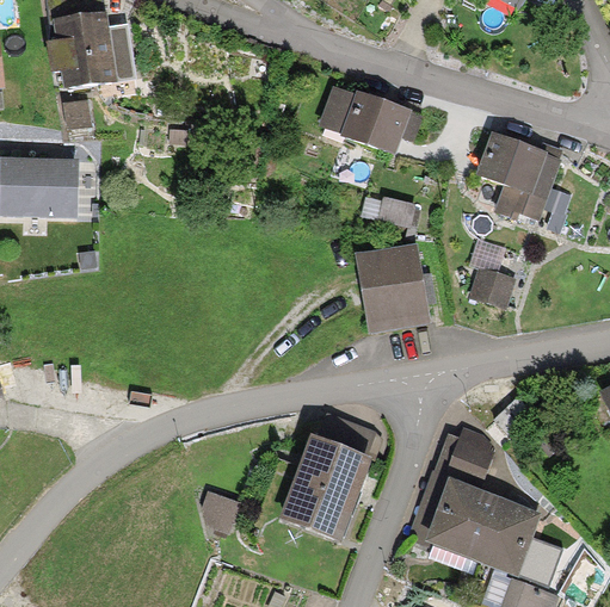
[(45,0),(49,19),(54,18),(106,10),(117,14),(123,0),(45,0)]
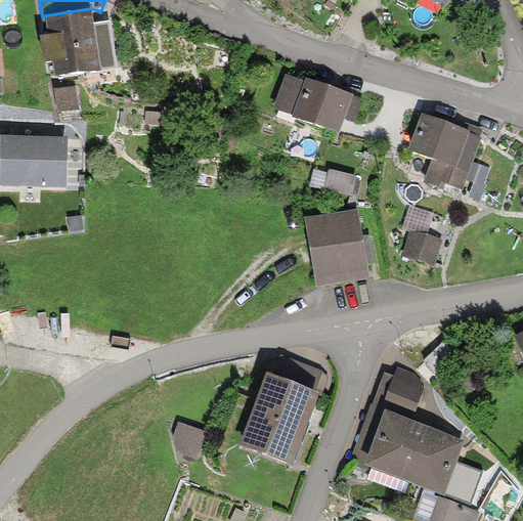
[(52,57),(54,74),(113,64),(107,30),(105,22),(93,23),(91,8),(46,15),(50,39),(42,39),(45,58),(52,57)]
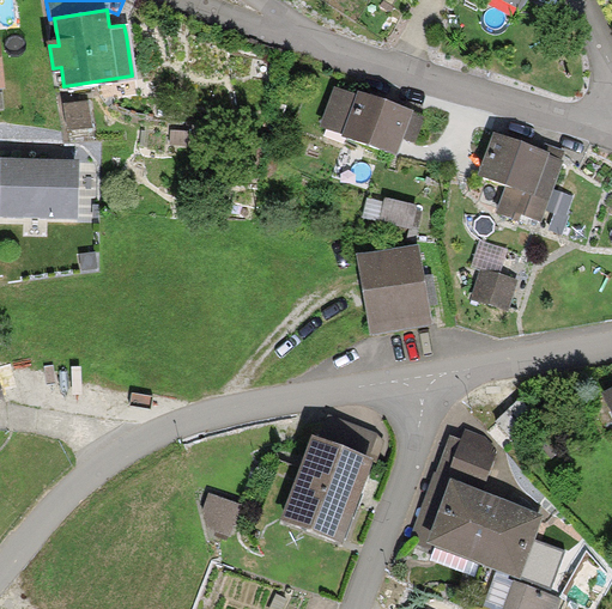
[(404,136),(413,111),(413,109),(358,89),(357,93),(335,85),(321,126),(397,154),(404,136)]
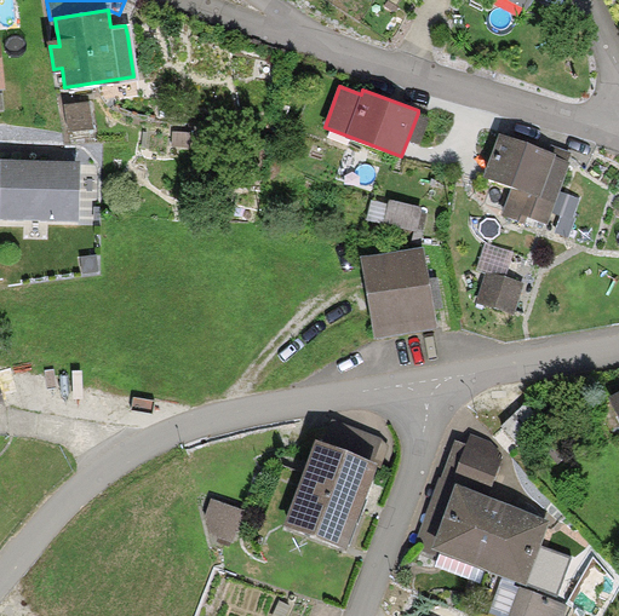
[(89,99),(64,103),(68,128),(92,125),(89,99)]
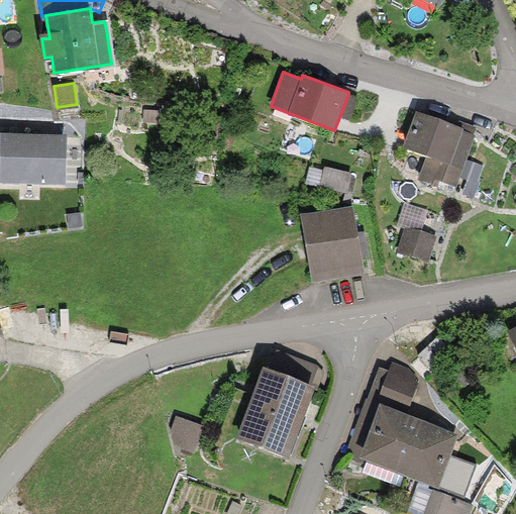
[(348,94),(340,115),(350,118),(357,97),(348,94)]
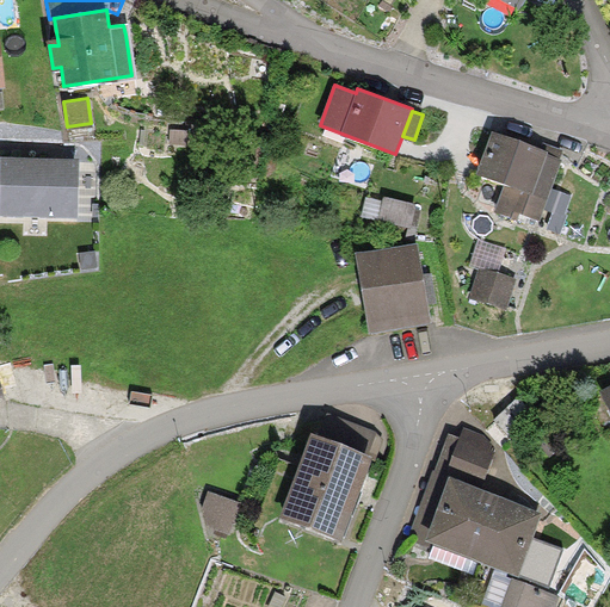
[(182,130),(168,130),(168,146),(182,144),(182,130)]
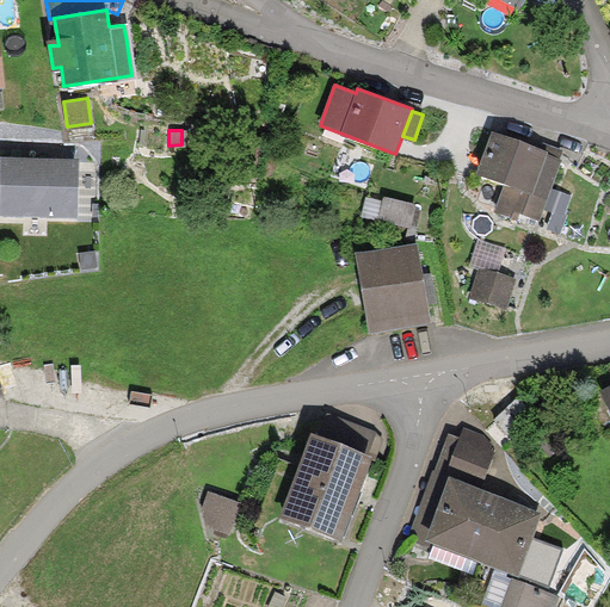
[(493,131),(476,174),(503,184),(493,210),(521,218),(522,214),(540,220),(562,159),(559,158),(562,148),(543,141),(541,148),(493,131)]
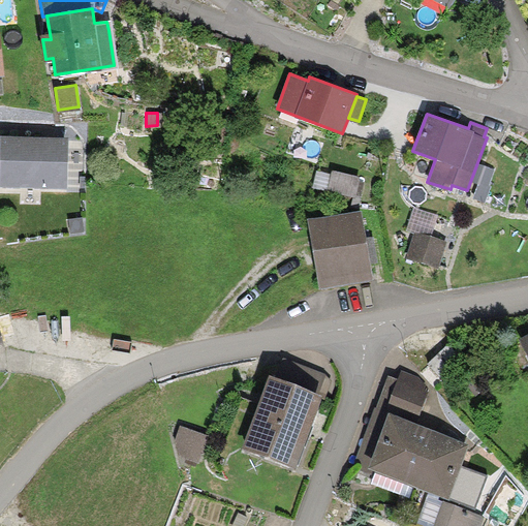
[(1,136),(0,161),(0,186),(66,188),(67,137),(44,137),(1,136)]
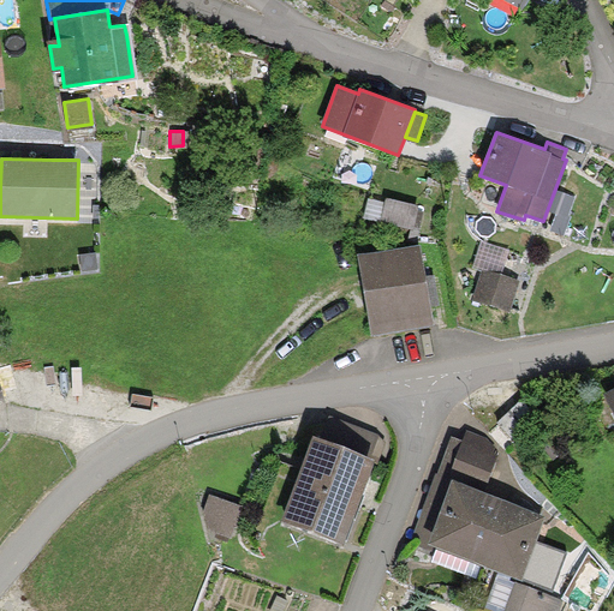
[(556,189),(549,209),(566,215),(573,195),(556,189)]
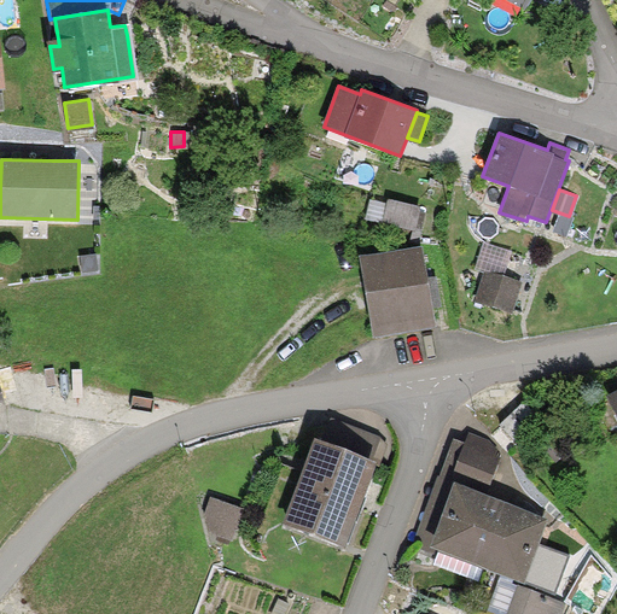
[(420,205),(389,198),(384,221),(420,229),(424,211),(419,210),(420,205)]
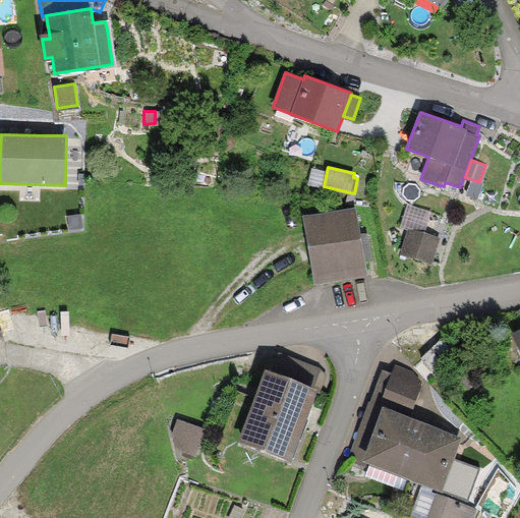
[(357,208),(303,216),(313,282),(367,274),(357,208)]
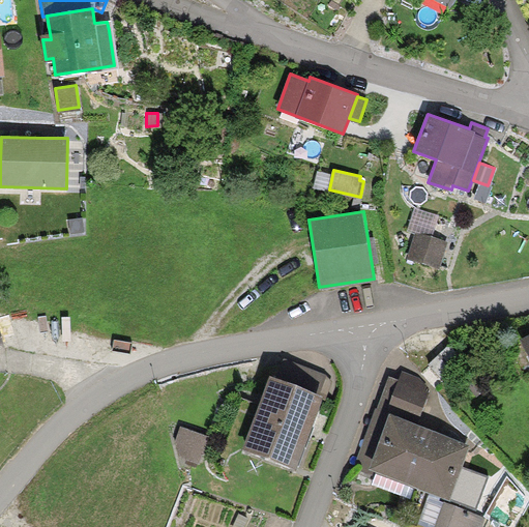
[(447,239),(416,231),(408,257),(439,266),(447,239)]
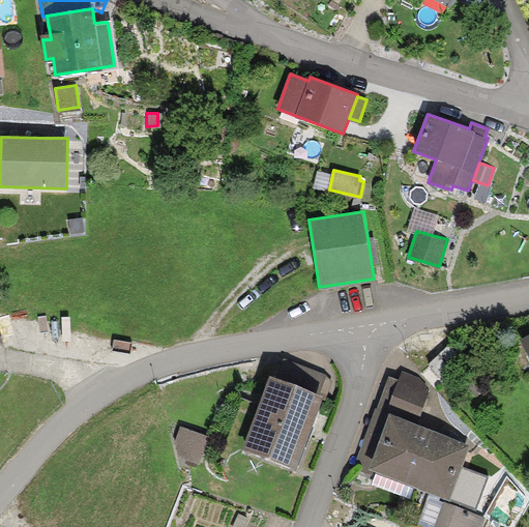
[(528,335),(520,342),(528,358),(528,335)]
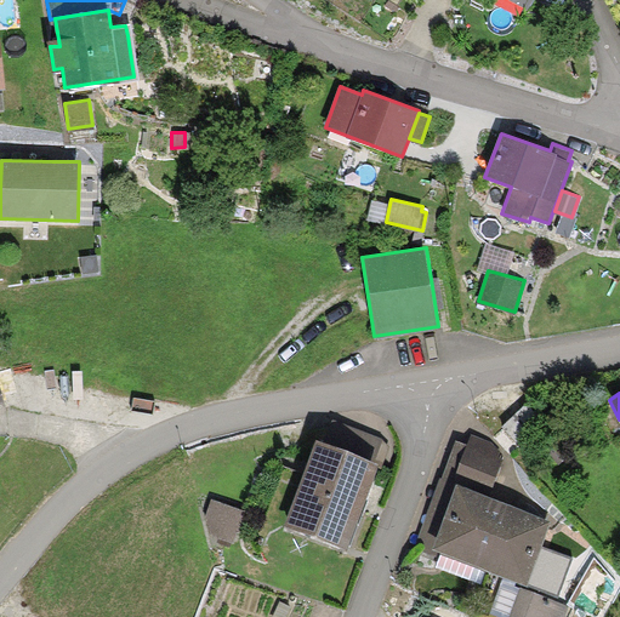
[(527,403),(502,426),(519,443),(544,420),(527,403)]
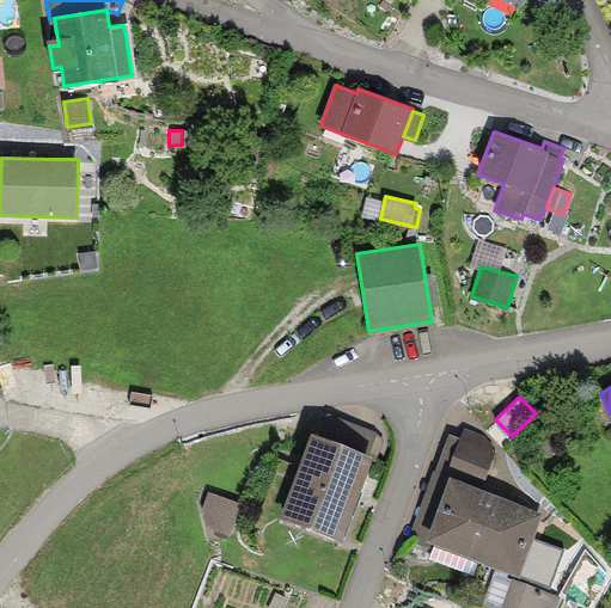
[(328,412),(318,436),(372,456),(373,458),(380,437),(377,430),(328,412)]
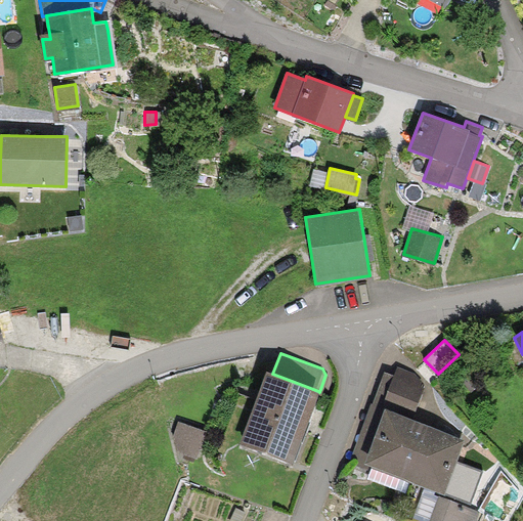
[(393,374),(384,401),(389,402),(413,411),(423,385),(420,384),(420,379),(412,370),(397,364),(393,374)]
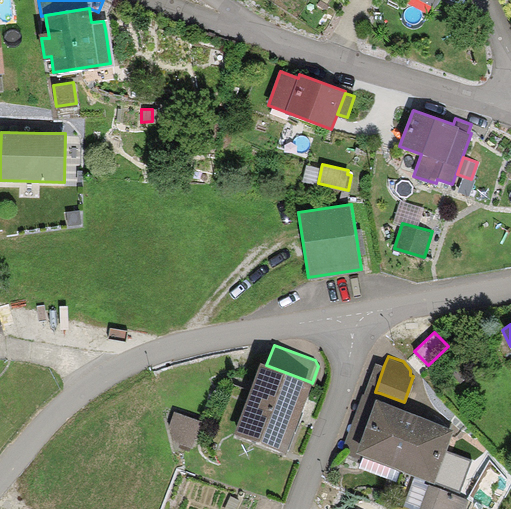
[(345,447),(358,452),(377,401),(380,393),(375,392),(384,365),(376,361),(345,447)]
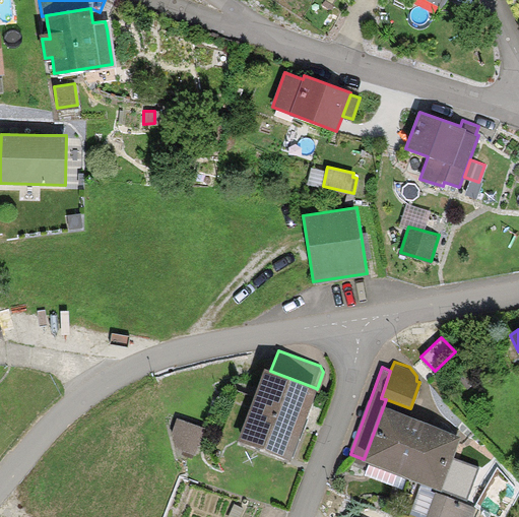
[(264,369),(238,440),(288,459),(304,421),(316,388),(270,371),(264,369)]
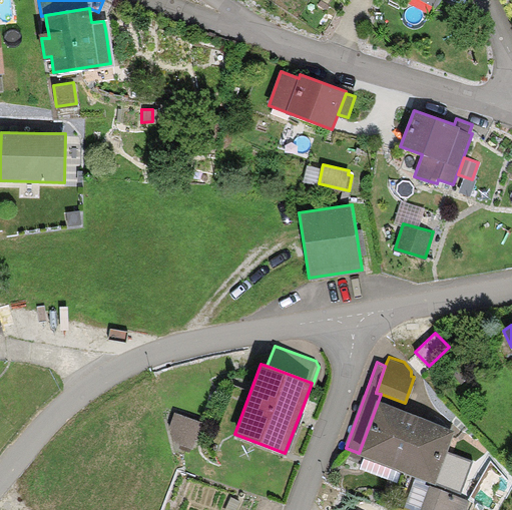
[(453,429),(378,402),(359,453),(434,480),(453,429)]
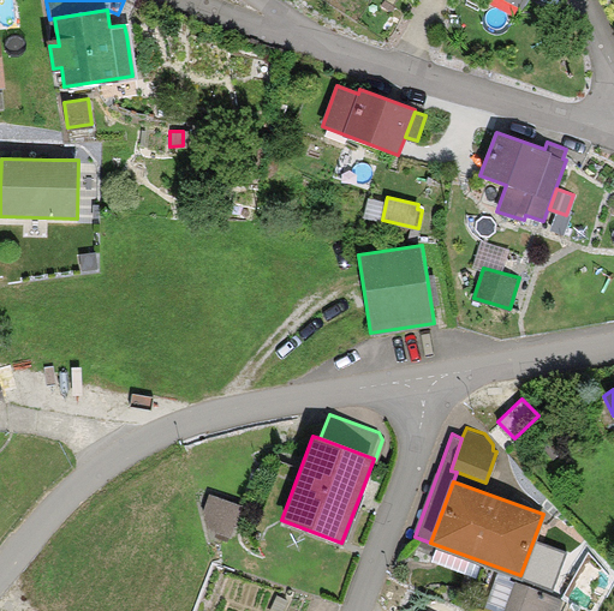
[(236,508),(209,498),(201,525),(228,533),(236,508)]
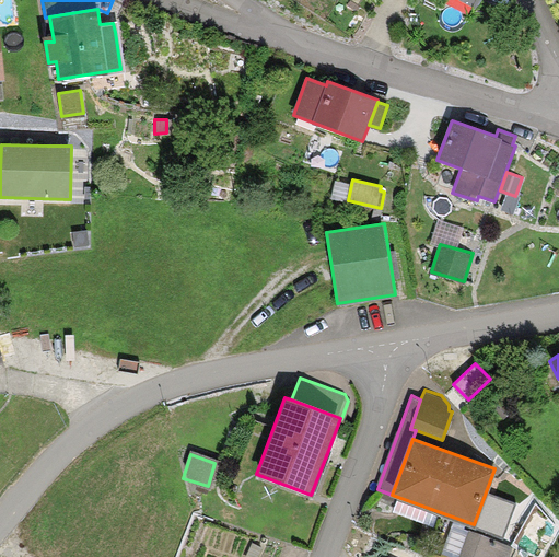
[(468,529),(457,556),(508,556),(513,544),(468,529)]
